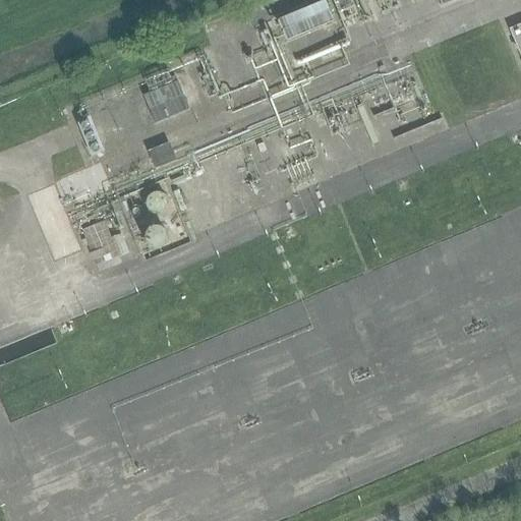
[(324,0),(323,0),(277,18),(286,40),(332,21),(324,0)]
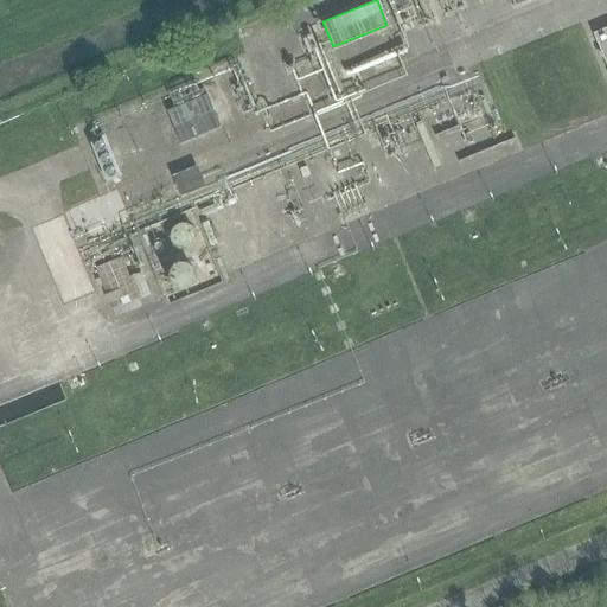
[(606,29),(592,36),(606,71),(606,29)]
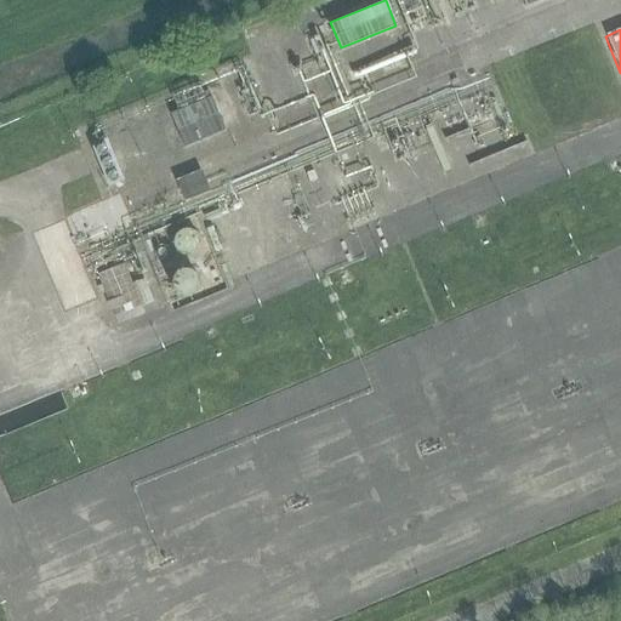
[(226,131),(211,97),(170,114),(183,148),(226,131)]
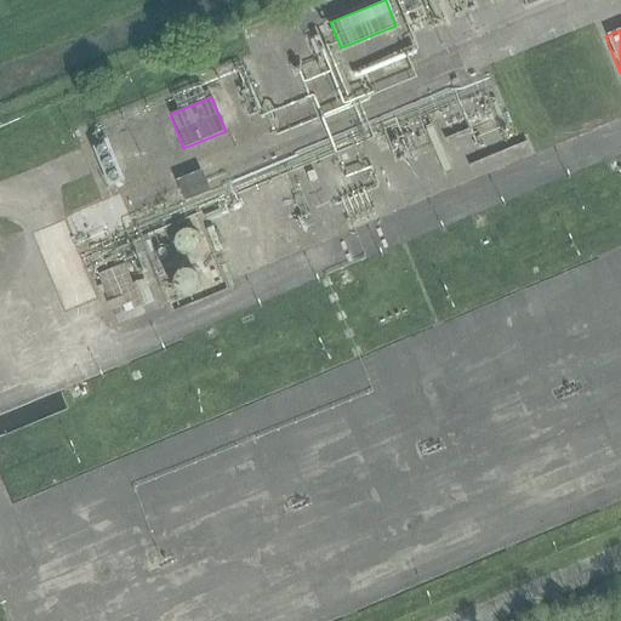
[(184,203),(210,193),(201,172),(176,182),(184,203)]
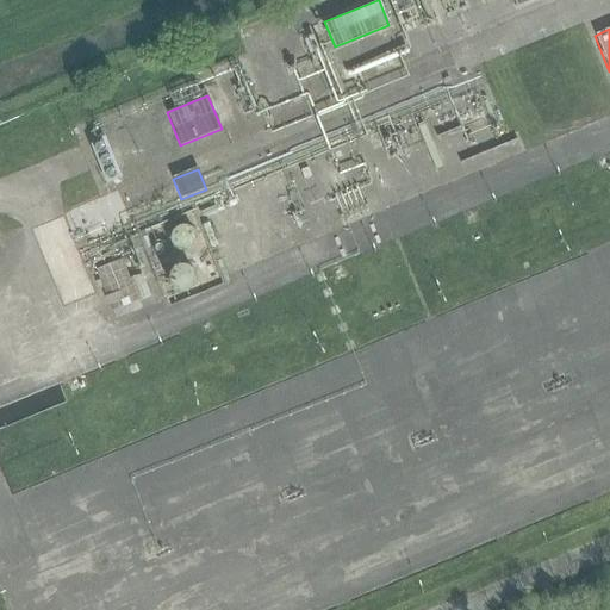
[(130,279),(139,302),(151,297),(142,274),(130,279)]
